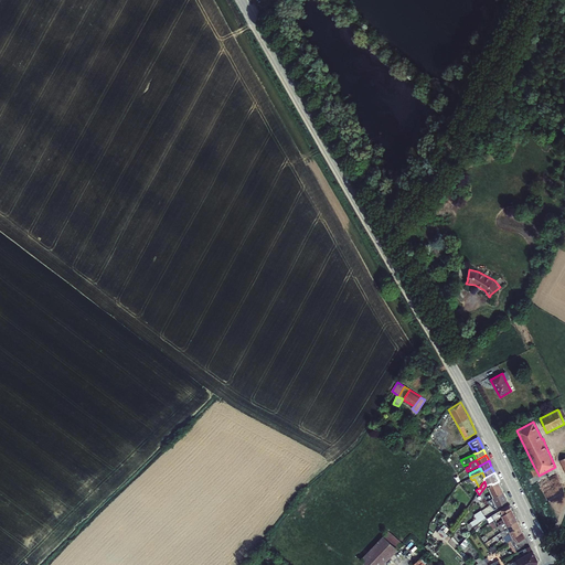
[(499,481),(492,484),(489,487),(492,494),(493,497),(504,492),(499,481)]
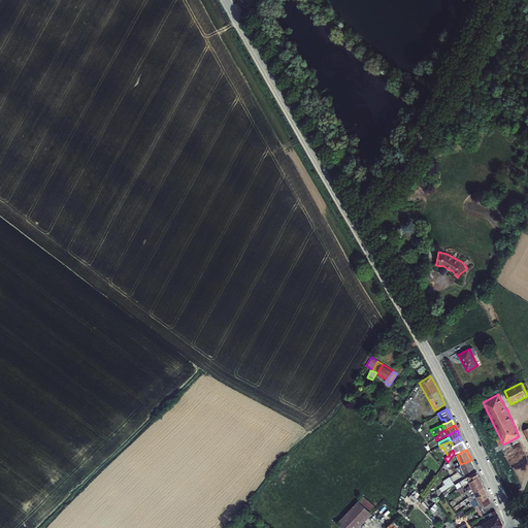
[(475,467),(471,460),(461,464),(460,465),(465,474),(475,467)]
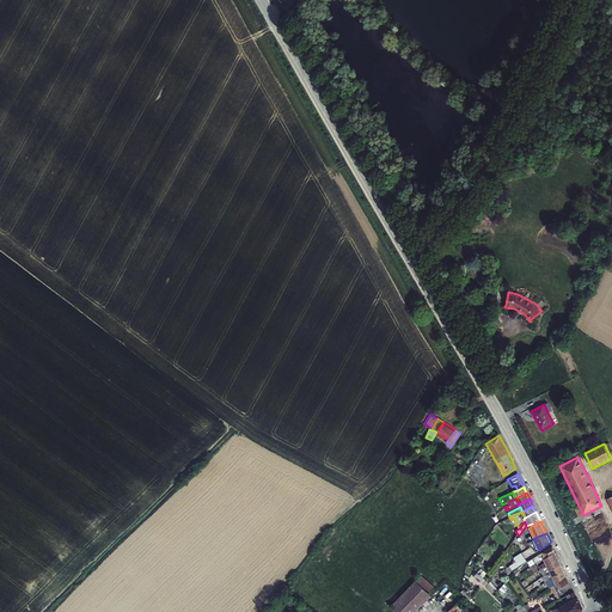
[(534,538),(533,536),(526,539),(527,543),(534,551),(539,550),(533,539),(534,538)]
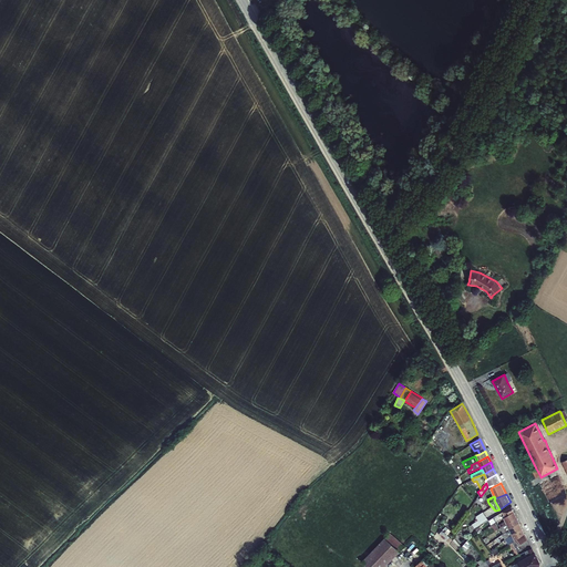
[(512,506),(503,512),(505,517),(514,511),(512,506)]
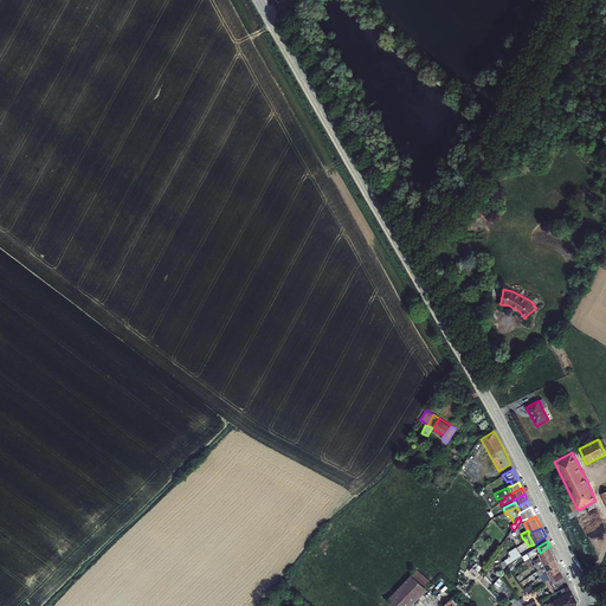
[(540,553),(539,553),(540,556),(542,560),(553,553),(549,546),(540,553)]
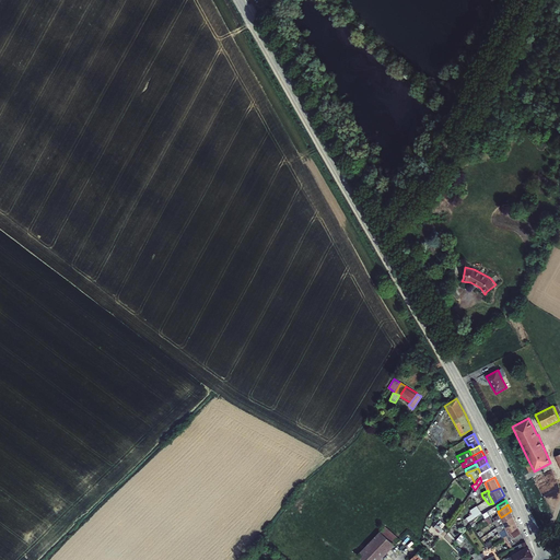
[(466,523),(481,513),(477,505),(469,510),(471,514),(466,517),(466,518),(464,520),(466,523)]
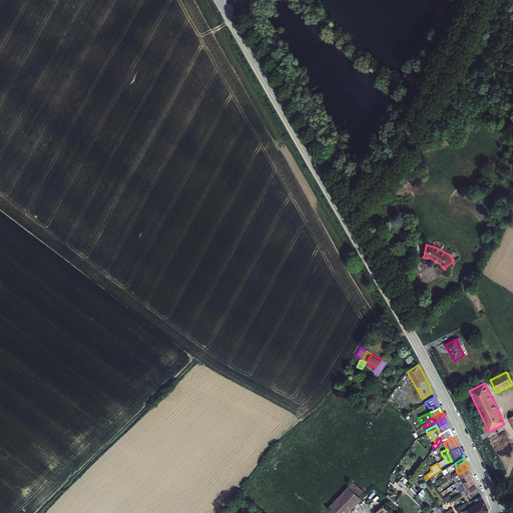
[(470,473),(468,468),(459,474),(461,479),(470,473)]
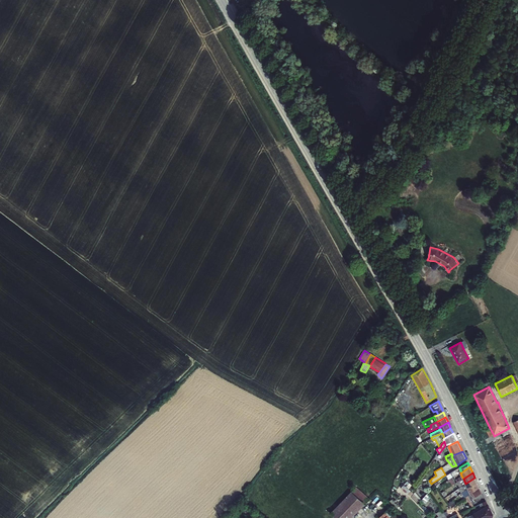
[(475,478),(465,484),(468,489),(477,482),(475,478)]
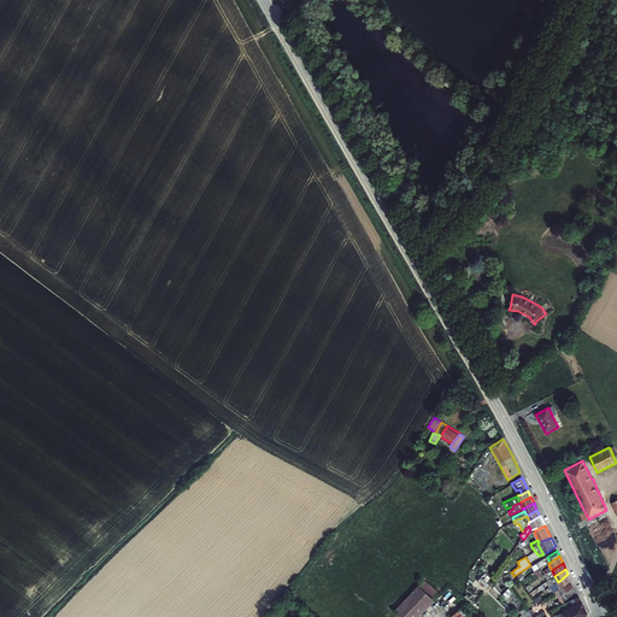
[(546,582),(554,576),(552,570),(547,573),(548,576),(544,579),(545,582),(546,582)]
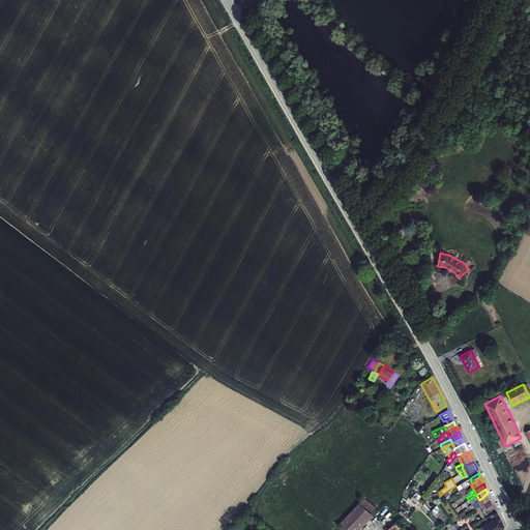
[(488,493),(479,500),(481,505),(482,504),(491,499),(488,493)]
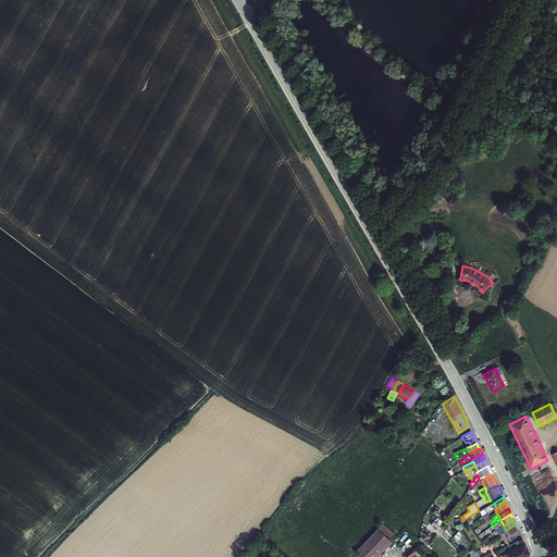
[(499,528),(504,525),(500,520),(493,525),(494,527),(496,530),(499,528)]
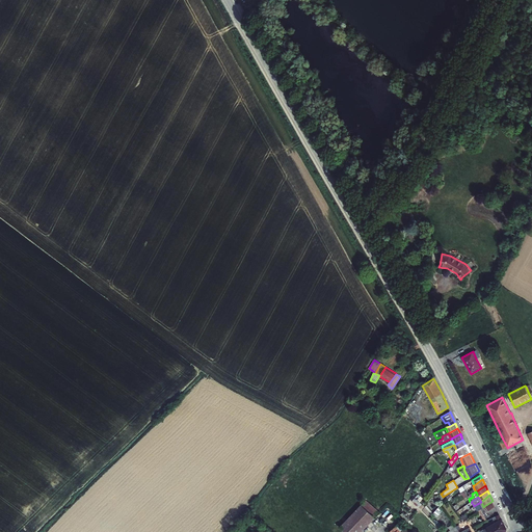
[(415,498),(411,501),(419,508),(422,504),(415,498)]
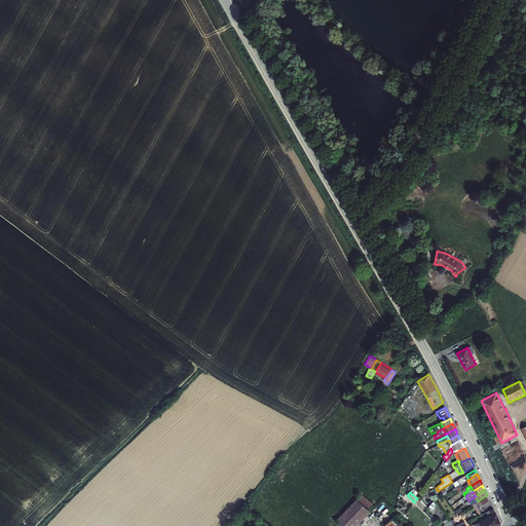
[(357,525),(376,506),(362,494),(357,499),(335,521),(340,525),(357,525)]
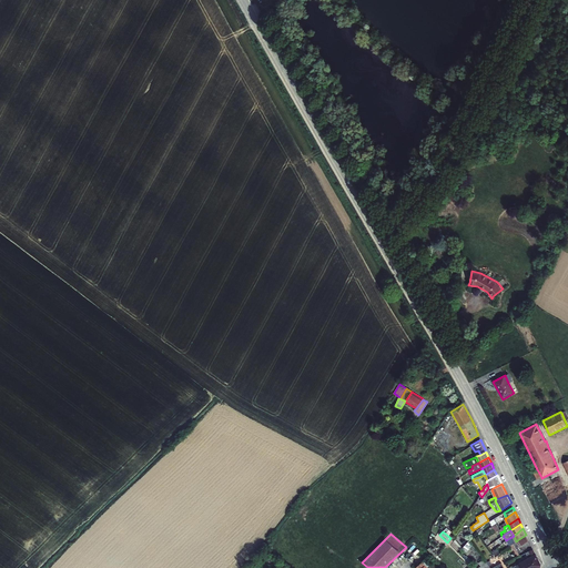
[(517,540),(516,541),(513,544),(516,549),(521,546),(529,540),(526,535),(517,540)]
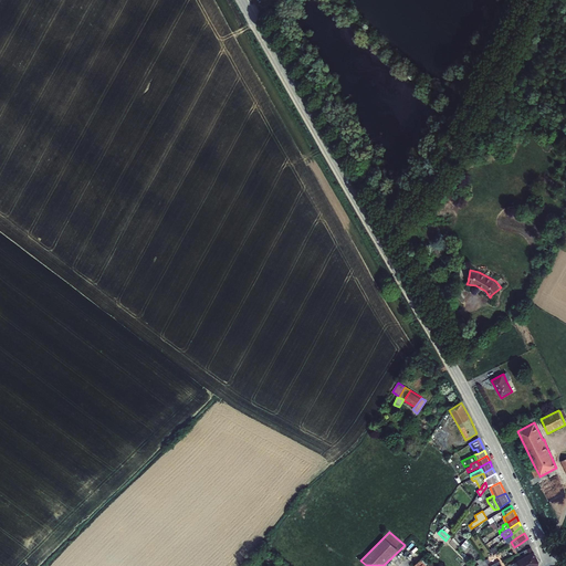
[(514,540),(512,534),(507,536),(509,540),(503,544),(505,546),(509,543),(511,542),(514,540)]
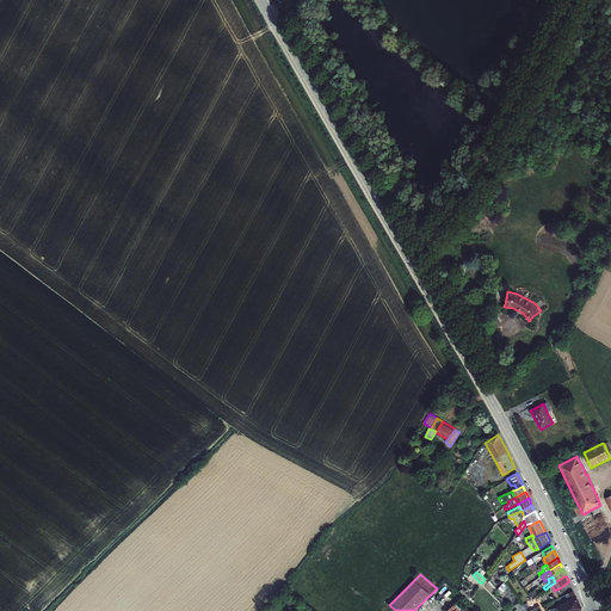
[(497,591),(501,596),(510,586),(505,580),(497,591)]
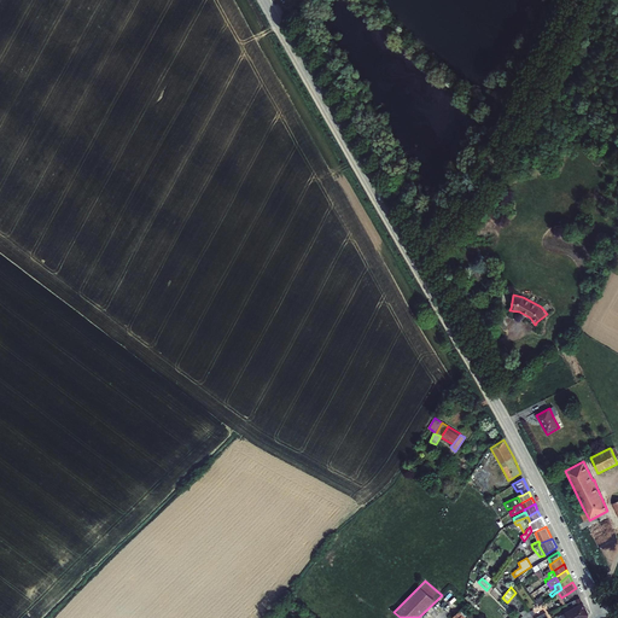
[(561,598),(558,592),(555,593),(564,606),(566,605),(561,598)]
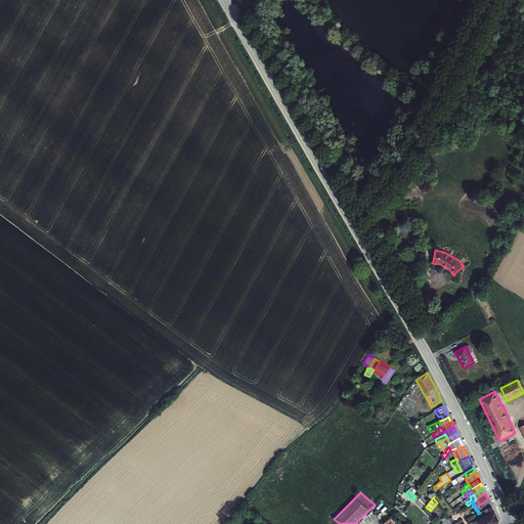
[(485,516),(494,511),(492,507),(484,511),(485,511),(481,513),(483,517),(485,516)]
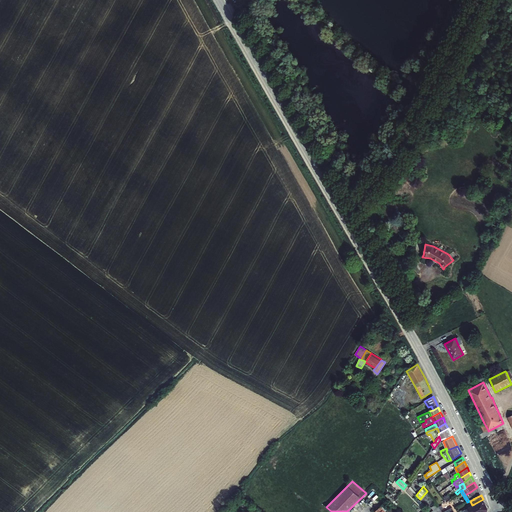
[(474,504),(478,511),(486,511),(487,511),(488,509),(483,499),(474,504)]
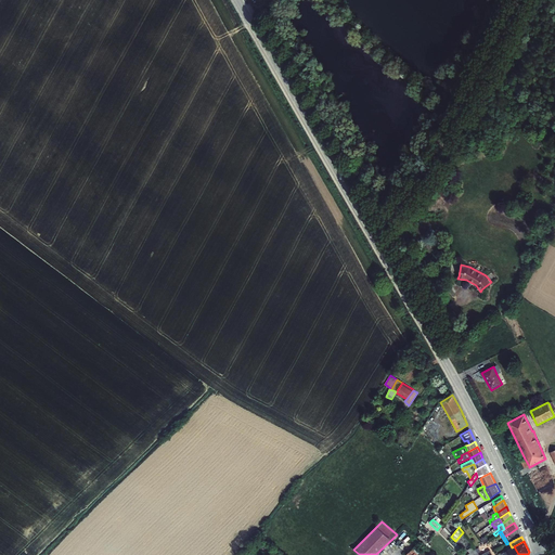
[(416,545),(405,554),(426,554),(422,551),(422,552),(416,545)]
